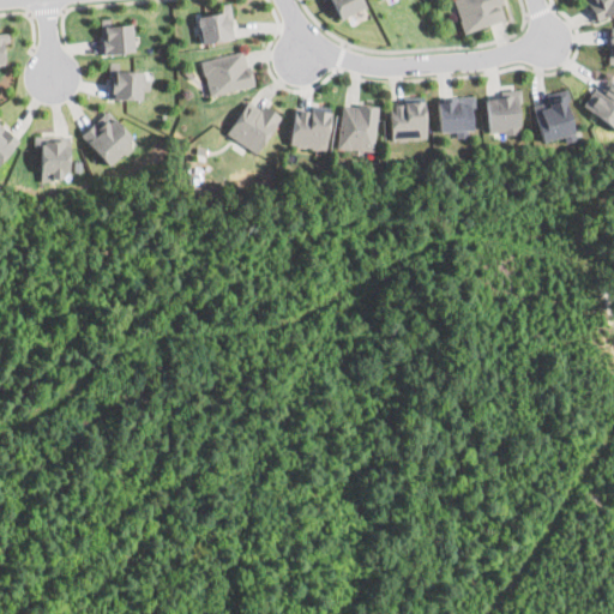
[(326,0),(335,20),(365,8),(361,0),(326,0)]
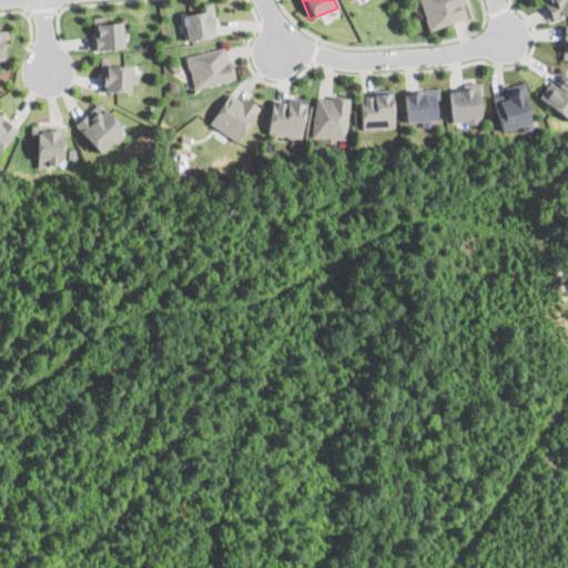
[(418,0),(428,31),(469,18),(463,0),(418,0)]
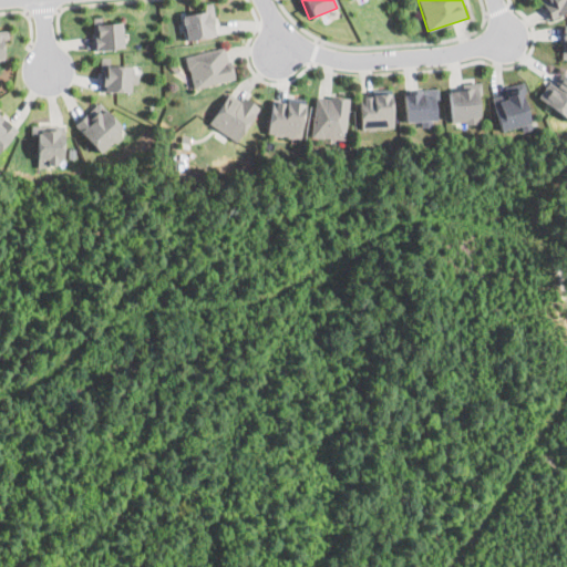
[(566,0),(542,0),(550,19),(566,11),(566,0)]
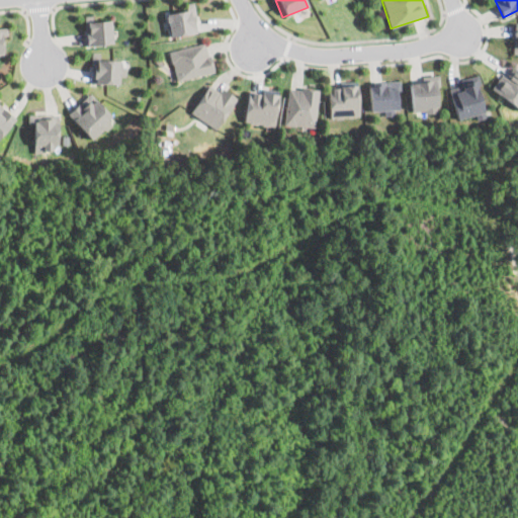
[(169,36),(197,33),(194,9),(167,12),(169,36)]
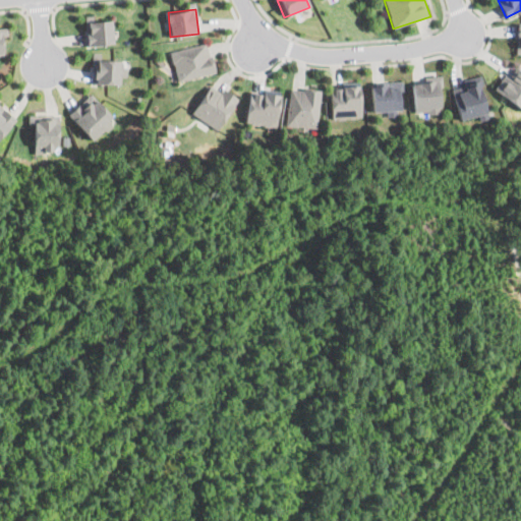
[(88,46),(113,44),(111,19),(93,21),(93,14),(83,14),(88,46)]
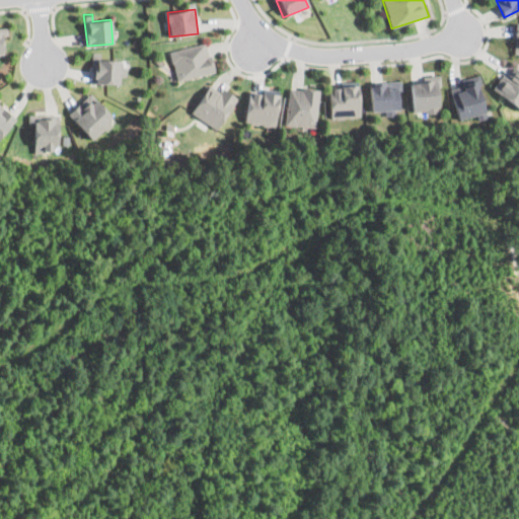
[(3,35),(8,35),(8,27),(0,27),(0,54),(3,54),(3,35)]
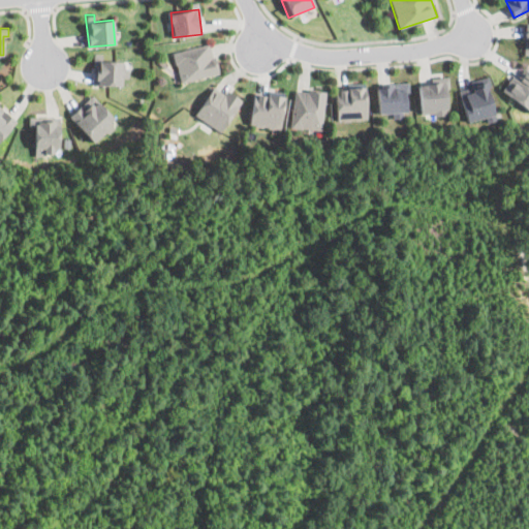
[(211,44),(172,53),(178,84),(218,74),(211,44)]
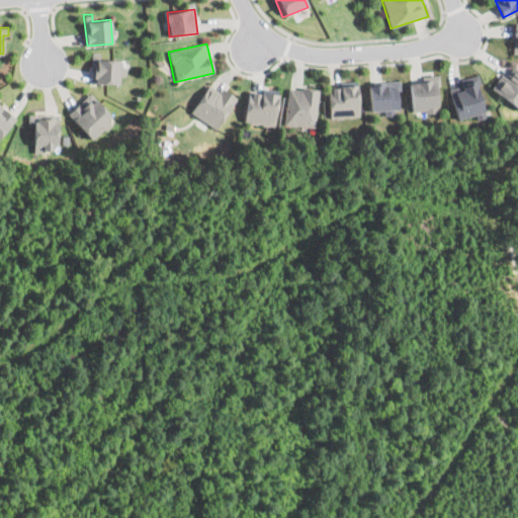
[(119,60),(93,60),(93,84),(119,84),(119,60)]
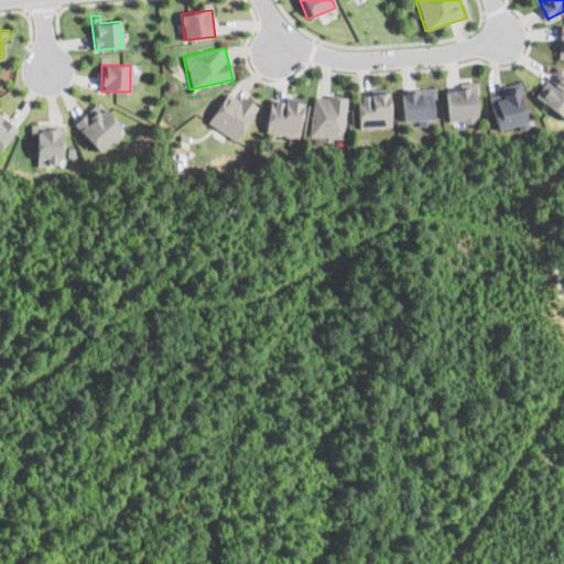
[(535,98),(563,118),(563,78),(555,72),(535,98)]
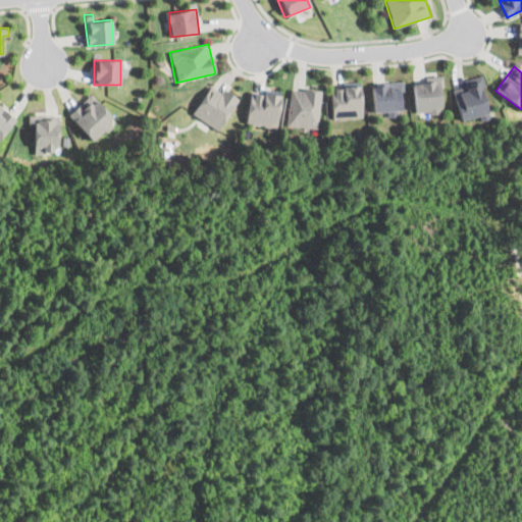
[(440,80),(413,80),(413,113),(441,112),(440,80)]
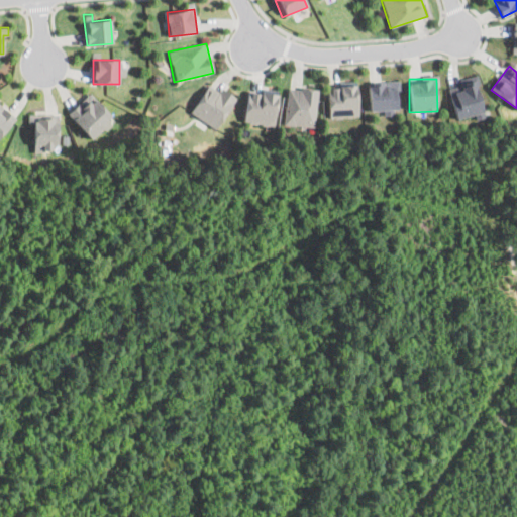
[(368,110),(397,110),(397,80),(368,80),(368,110)]
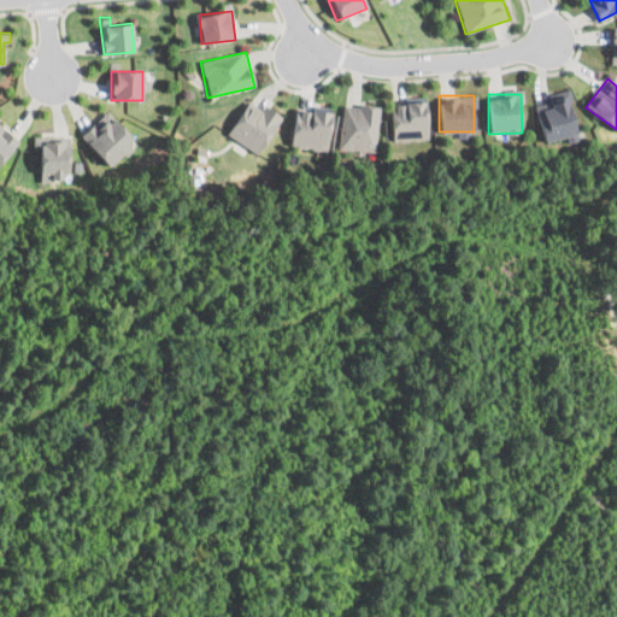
[(538,103),(542,141),(577,136),(573,98),(538,103)]
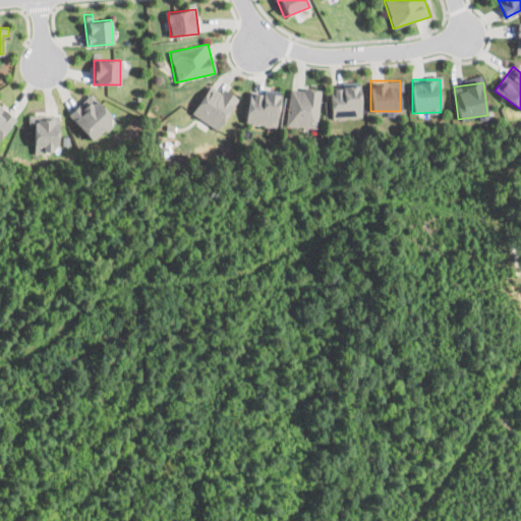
[(236,100),(212,83),(191,114),(217,130),(236,100)]
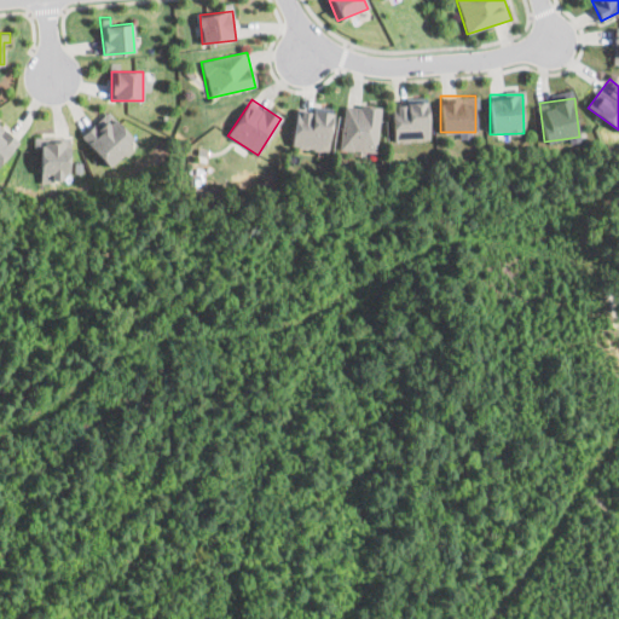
[(393,140),(427,140),(427,99),(393,99),(393,140)]
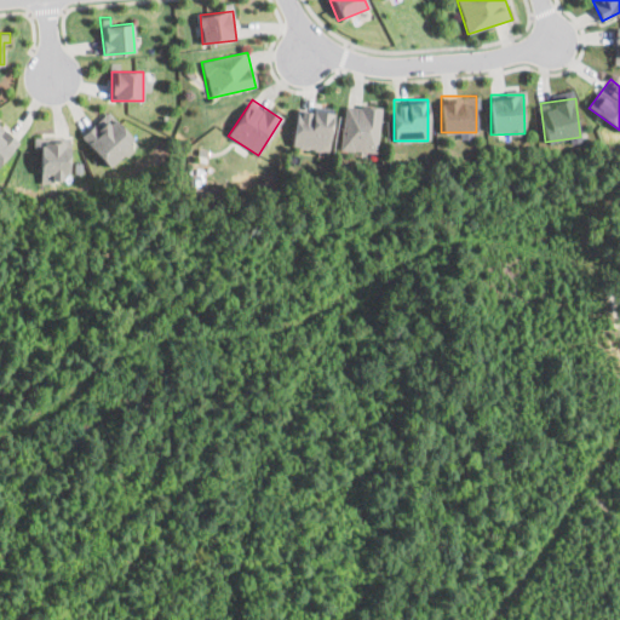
[(340,153),(378,154),(379,107),(343,105),(340,153)]
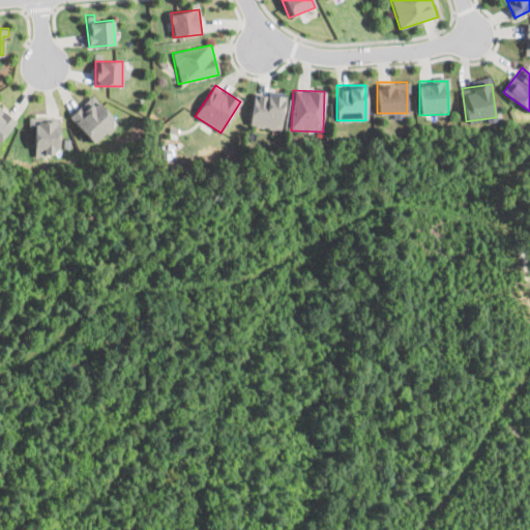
[(249,127),(280,130),(284,97),(254,93),(249,127)]
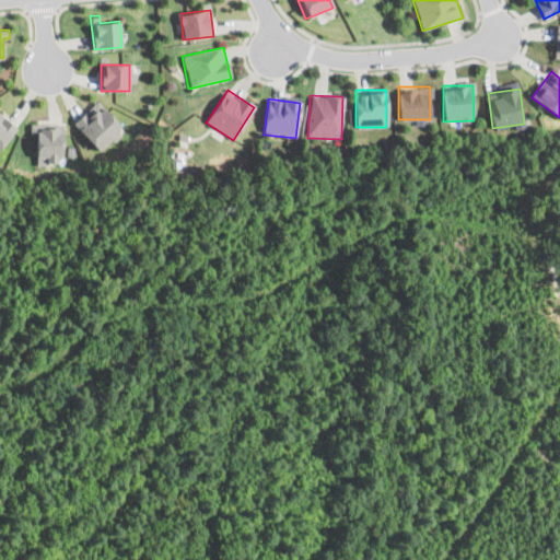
[(76,121),(97,151),(124,132),(101,102),(76,121)]
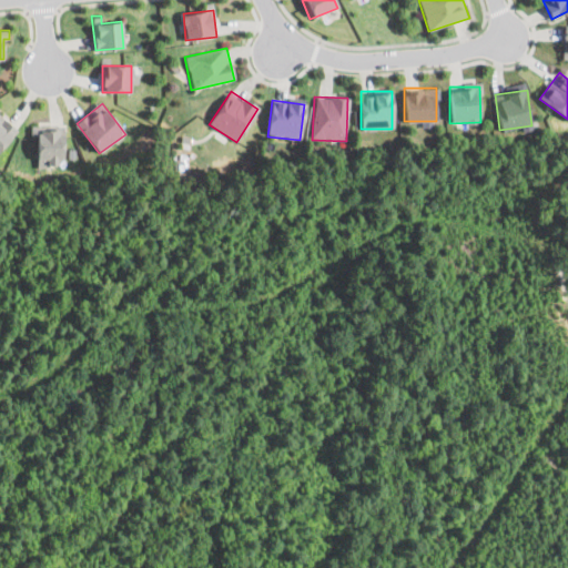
[(0,150),(18,131),(0,115),(0,150)]
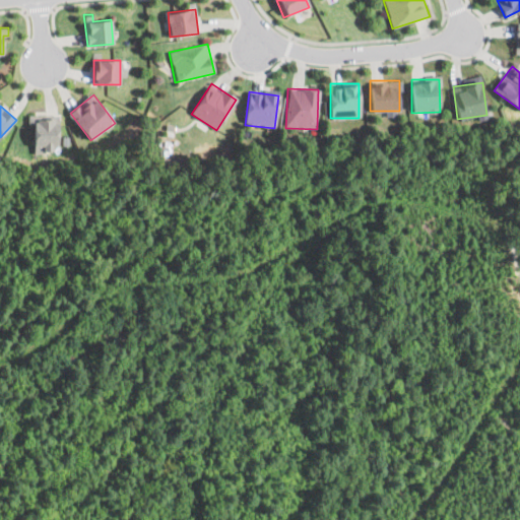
[(30,117),(30,149),(59,149),(59,117),(30,117)]
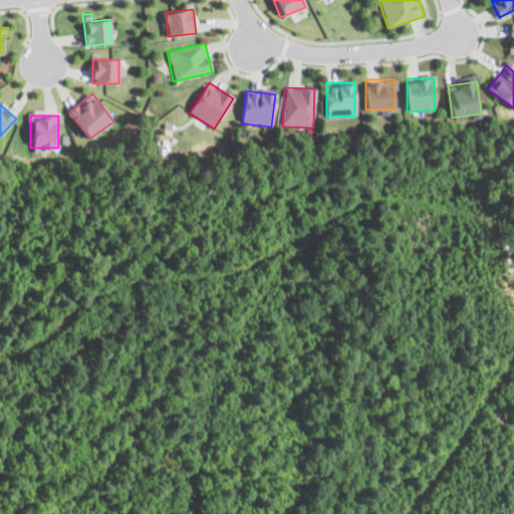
All buildings are outlined.
